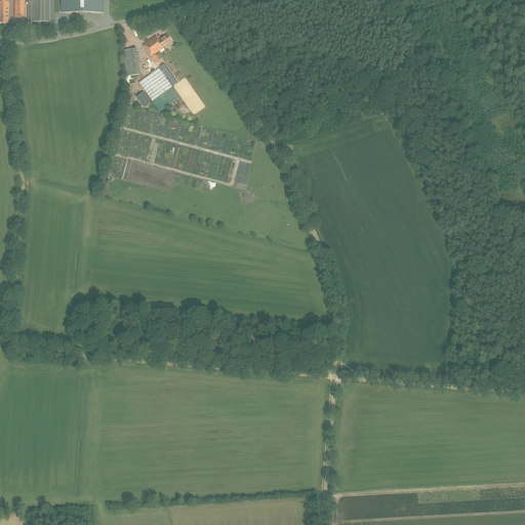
[(0,0),(0,23),(8,24),(8,16),(9,16),(8,0),(0,0)]
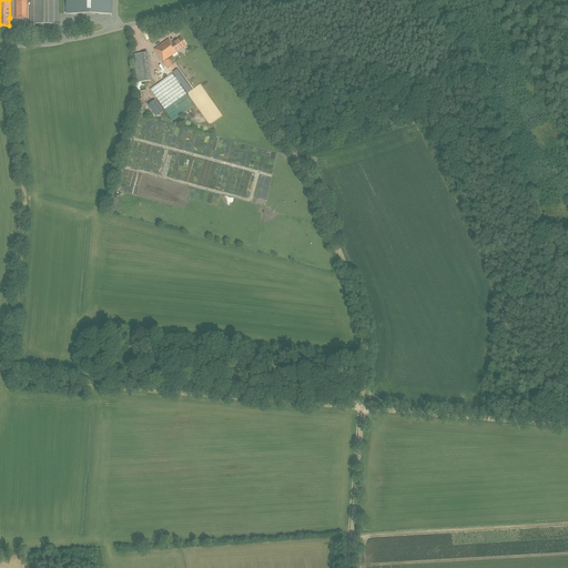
[(16,0),(16,19),(27,19),(27,2),(30,2),(30,24),(58,24),(58,0),(16,0)]
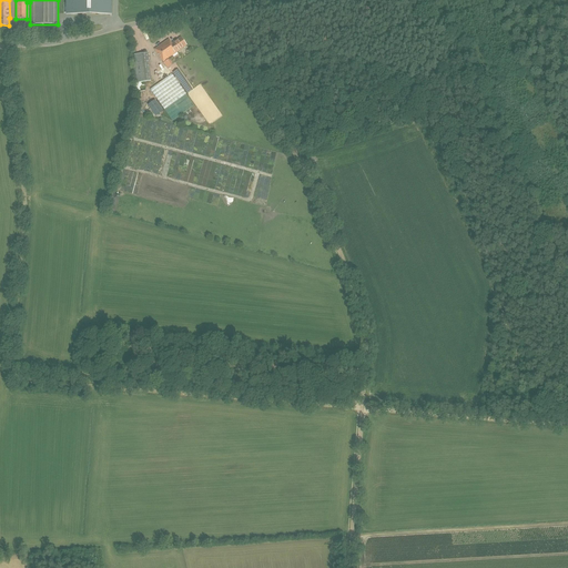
[(66,0),(67,17),(110,17),(110,0),(66,0)]
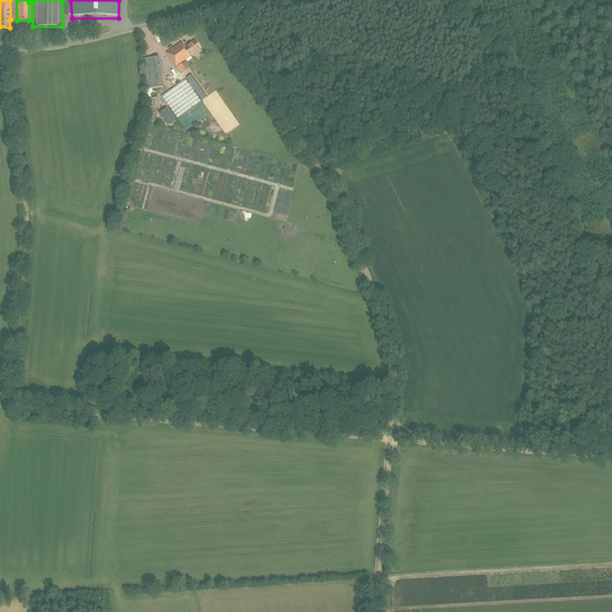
[(187,46),(194,54),(201,49),(195,40),(187,46)]
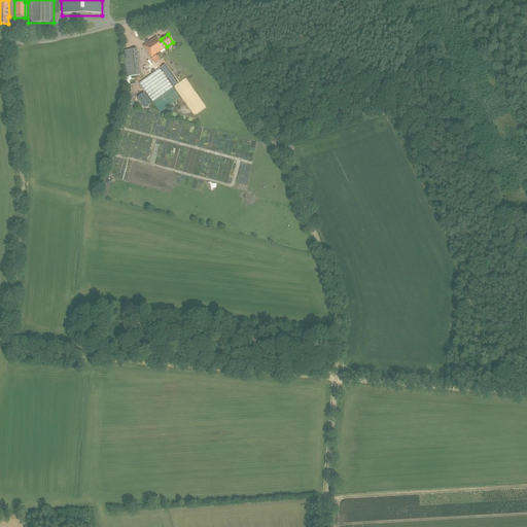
[(167,46),(161,39),(160,40),(156,36),(143,46),(151,58),(167,46)]
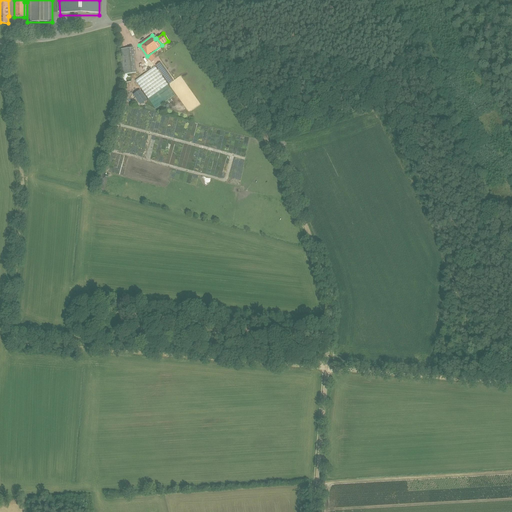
[(155,67),(135,81),(148,99),(168,85),(155,67)]
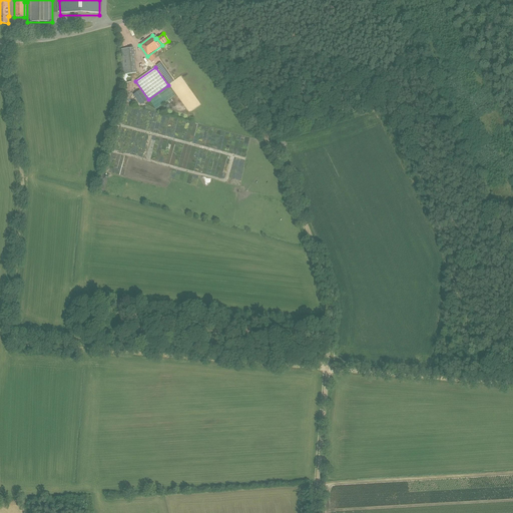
[(147,99),(140,89),(133,94),(140,104),(147,99)]
